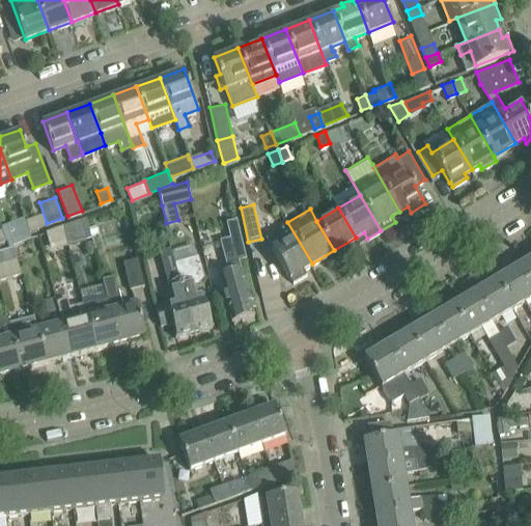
[(1,224),(6,239),(11,237),(14,242),(25,238),(17,218),(1,224)]
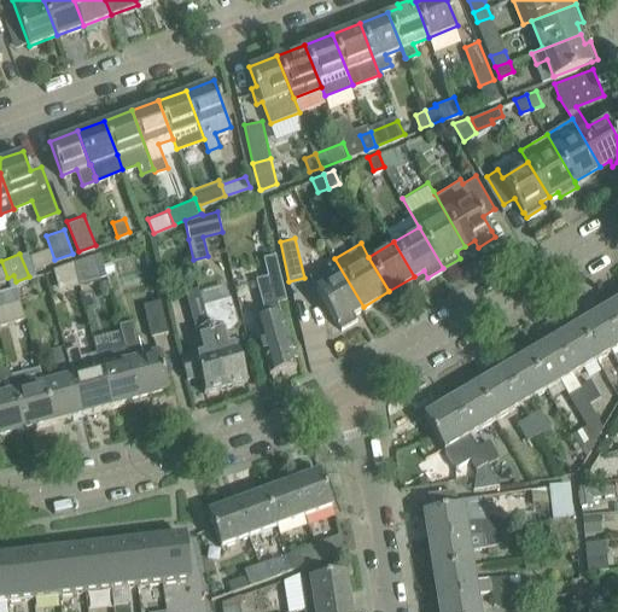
[(254,318),(263,349),(269,372),(296,365),(278,301),(286,298),(275,254),(263,256),(267,274),(256,278),(266,315),(254,318)]
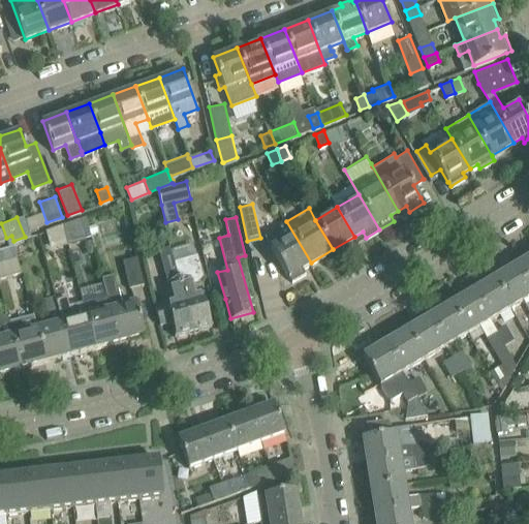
[(67,242),(86,237),(82,219),(62,223),(67,242)]
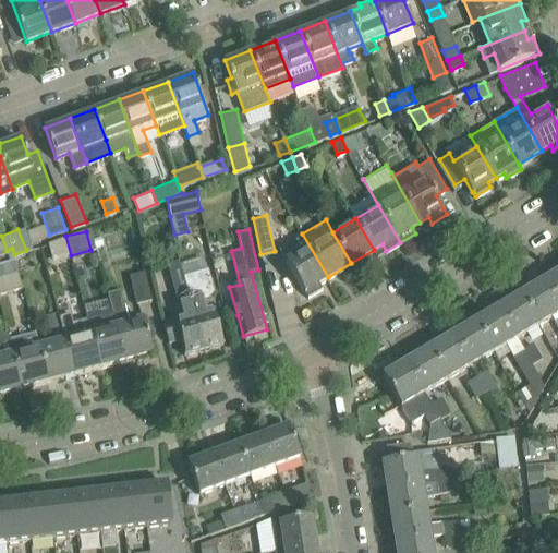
[(320,281),(328,277),(302,233),(290,241),(298,253),(286,260),(304,291),(305,290),(308,296),(323,287),(320,281)]
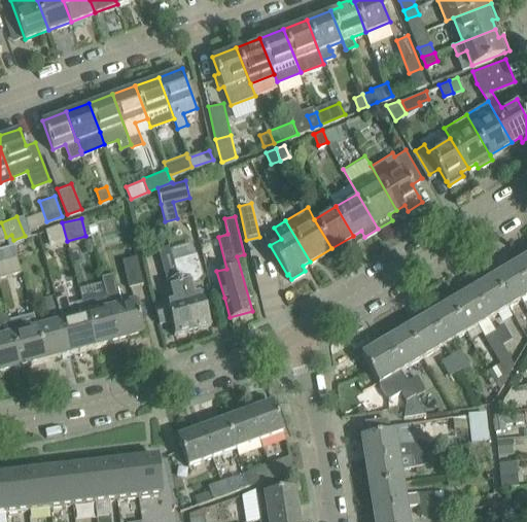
[(67,241),(62,222),(46,227),(50,245),(67,241)]
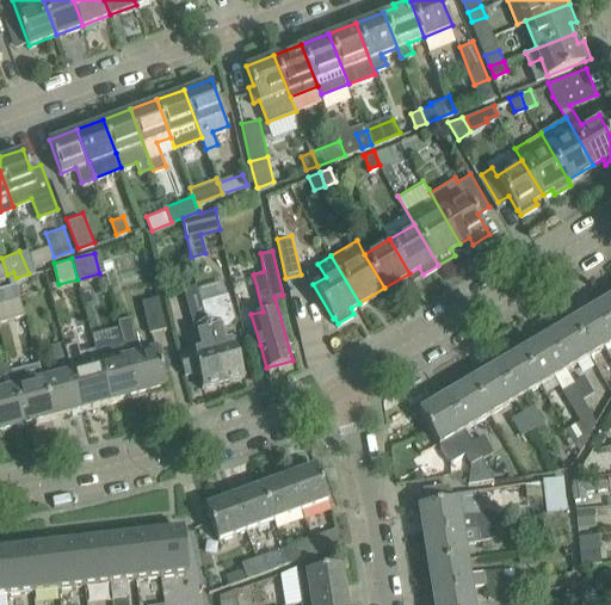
[(16,282),(0,285),(0,300),(19,295),(16,282)]
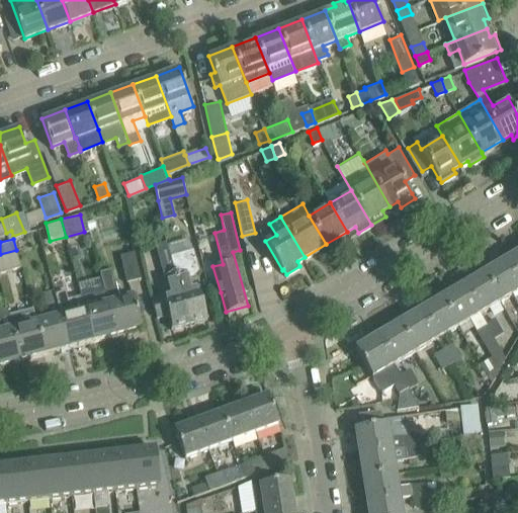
[(170,254),(169,249),(167,240),(155,243),(164,273),(163,273),(169,292),(152,297),(157,316),(168,313),(172,327),(189,322),(175,271),(170,254)]
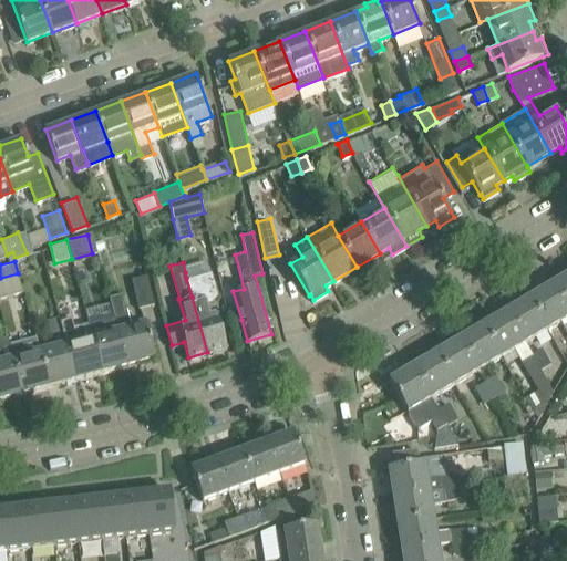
[(207,352),(227,346),(217,312),(210,314),(206,299),(218,294),(212,271),(186,278),(192,297),(207,352)]
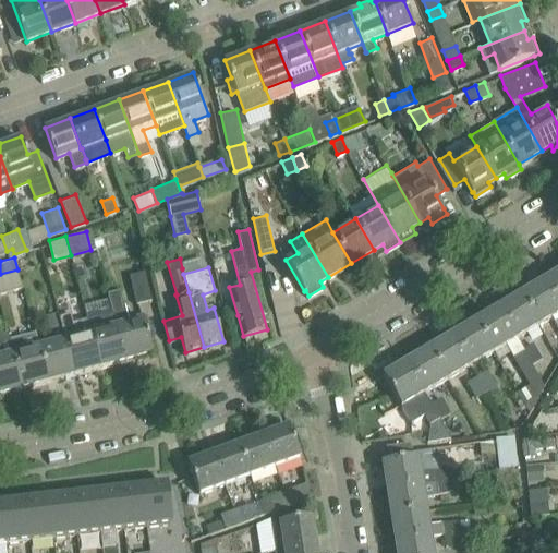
[(557,268),(544,278),(557,301),(557,268)]
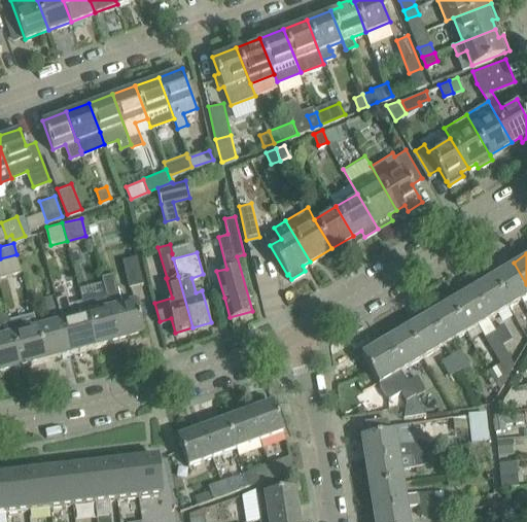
[(136,254),(135,255),(123,257),(129,285),(143,282),(136,254)]
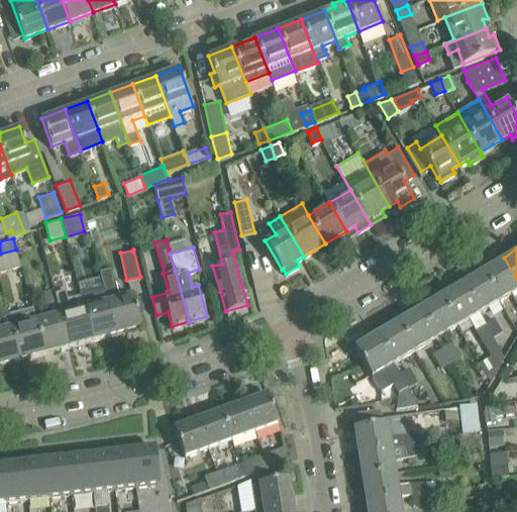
[(516,279),(504,258),(483,270),(500,299),(511,292),(516,302),(516,279)]
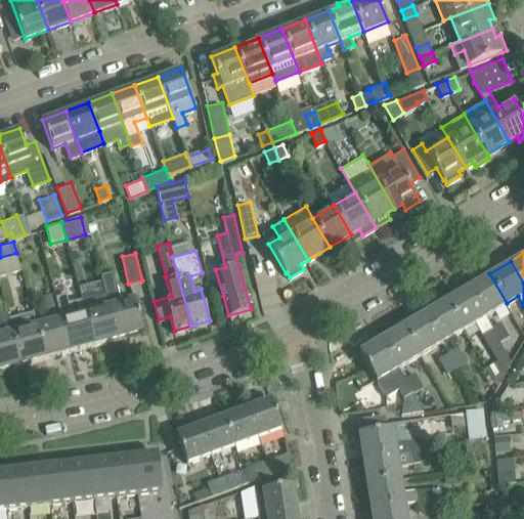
[(485,315),(507,303),(489,273),(468,287),(484,315),(485,315)]
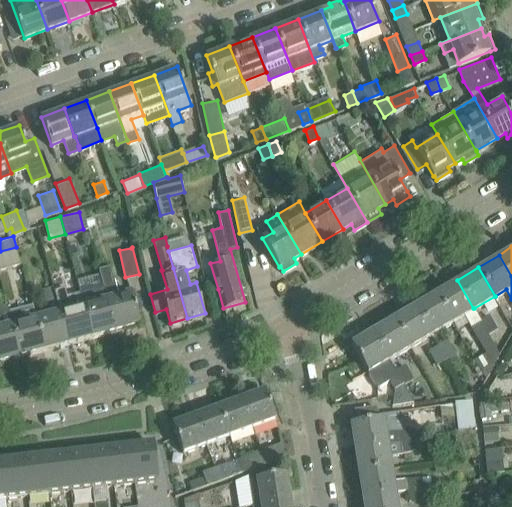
[(100,271),(104,284),(116,329),(140,322),(132,290),(118,294),(111,268),(100,271)]
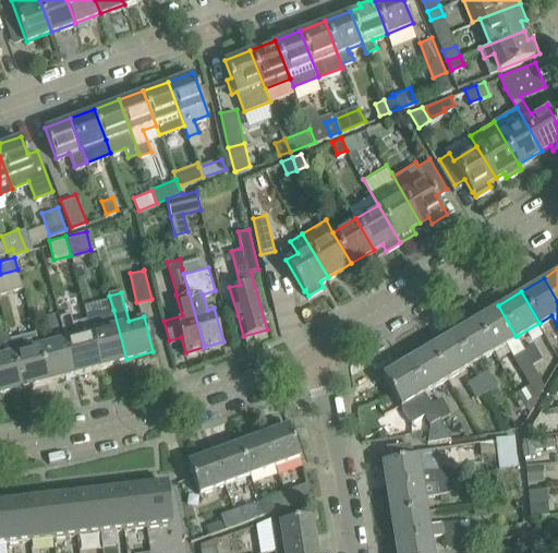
[(506,343),(510,349),(530,383),(517,389),(530,410),(538,396),(544,384),(516,336),(498,305),(488,311),(485,304),(472,313),(475,319),(493,350),(506,343)]
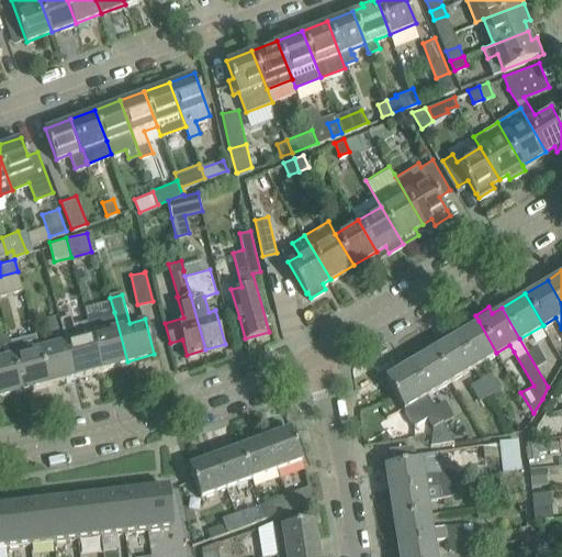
[(64,326),(60,316),(59,311),(46,314),(49,330),(62,326),(64,326)]
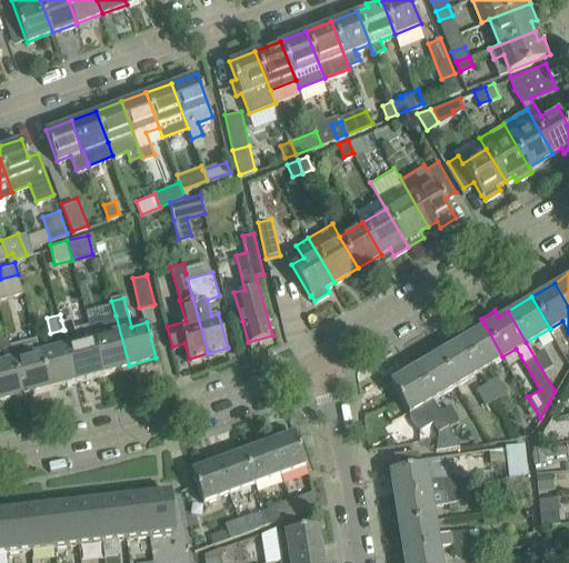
[(116,315),(89,322),(102,372),(129,365),(116,315)]
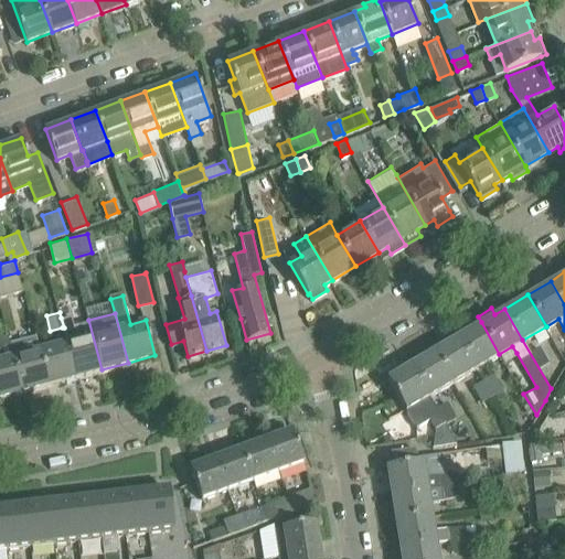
[(102,369),(88,320),(74,323),(72,314),(61,318),(64,328),(62,328),(65,341),(75,377),(102,369)]
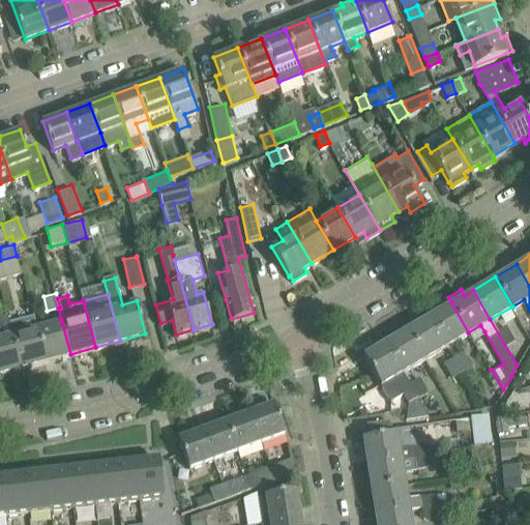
[(446,345),(457,339),(468,332),(451,302),(429,316),(446,345)]
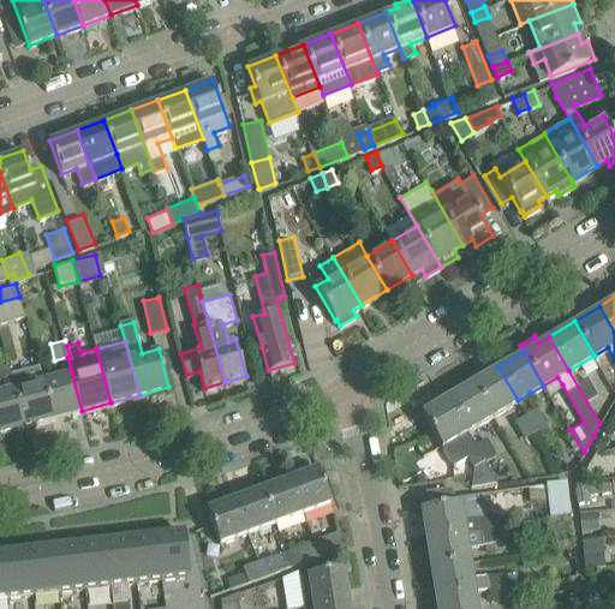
[(39,363),(11,370),(11,369),(10,370),(25,425),(53,418),(39,363)]
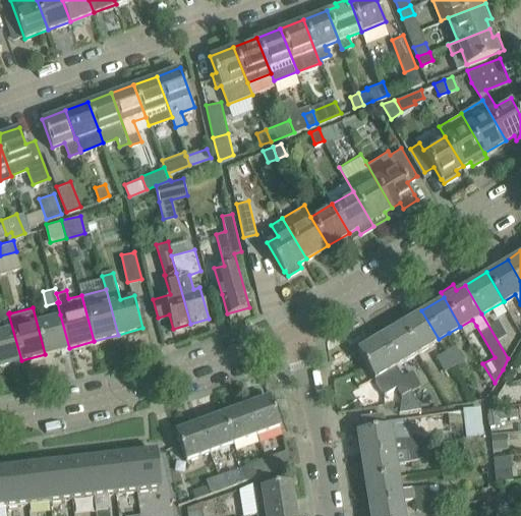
[(60,314),(37,322),(33,307),(45,354),(69,348),(60,314)]
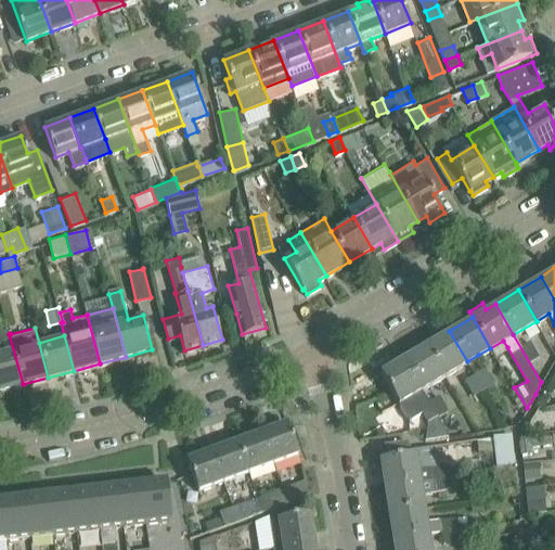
[(10,333),(8,329),(0,331),(0,389),(23,384),(9,334),(10,333)]
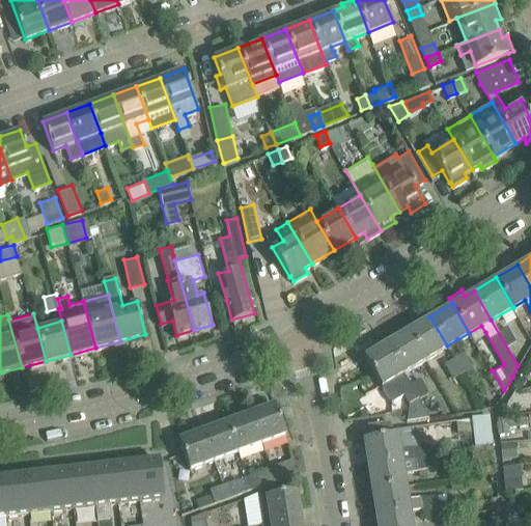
[(429,316),(408,329),(425,358),(447,345),(429,316)]
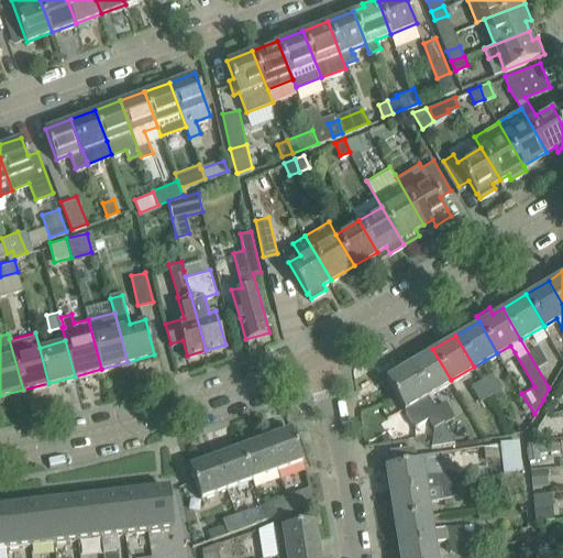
[(528,349),(527,350),(537,367),(537,365),(548,360),(538,343),(528,349)]
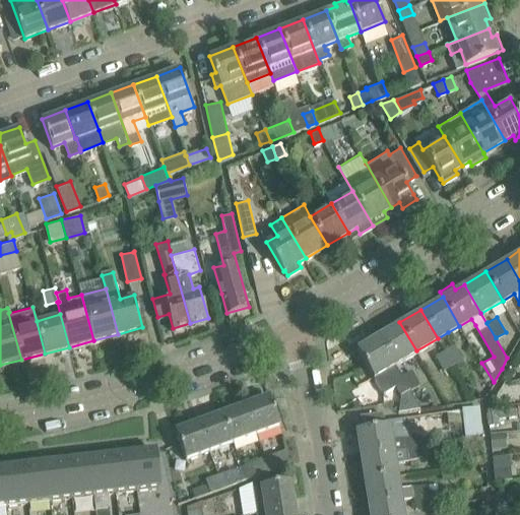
[(399,322),(379,334),(395,364),(416,350),(399,322)]
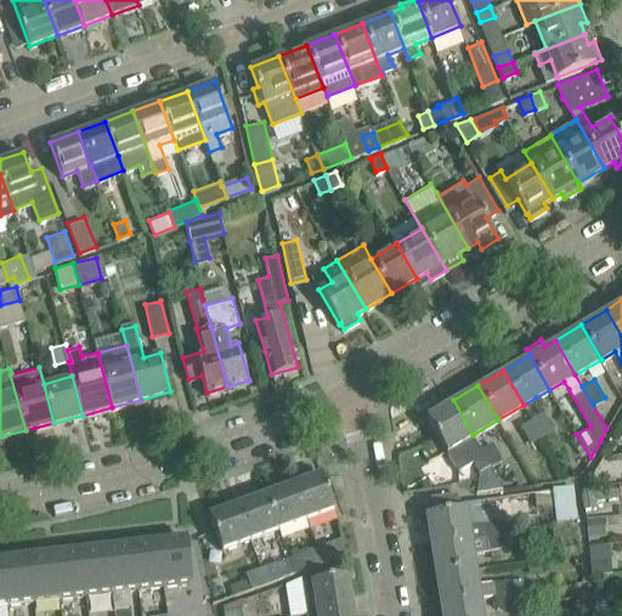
[(447,451),(473,435),(452,401),(427,416),(447,451)]
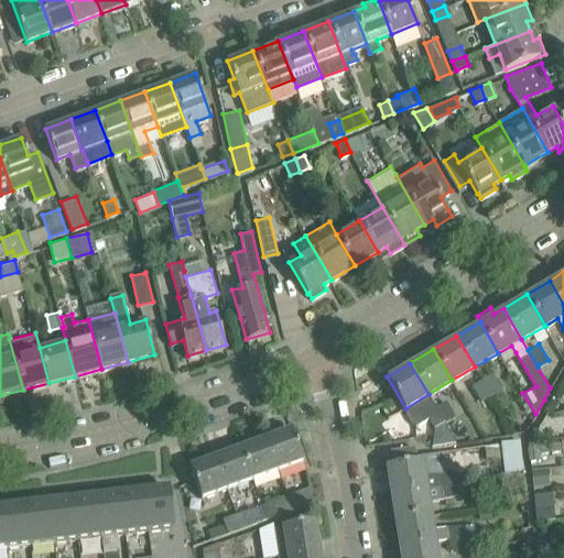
[(492,371),(481,378),(491,394),(502,387),(492,371)]
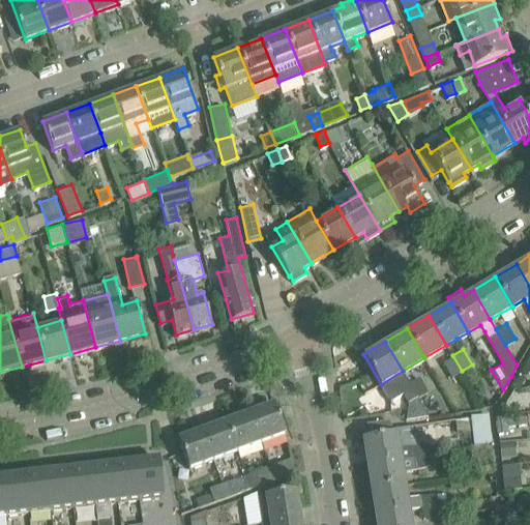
[(452,355),(443,361),(451,376),(462,371),(452,355)]
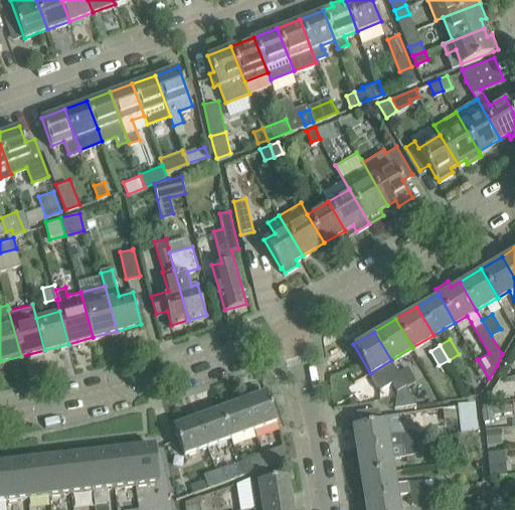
[(407,364),(397,369),(400,374),(406,384),(416,378),(407,364)]
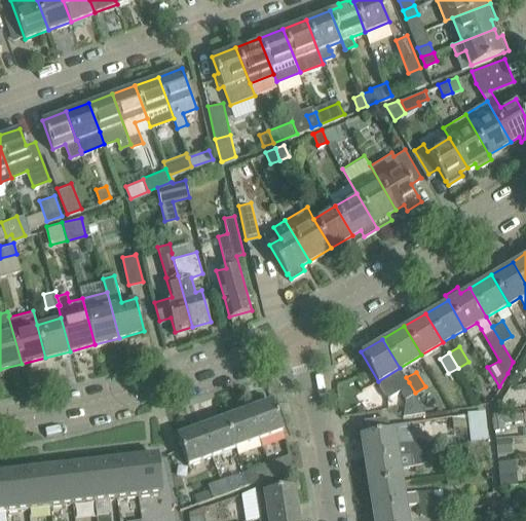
[(405,385),(399,388),(405,399),(415,393),(409,382),(405,385)]
